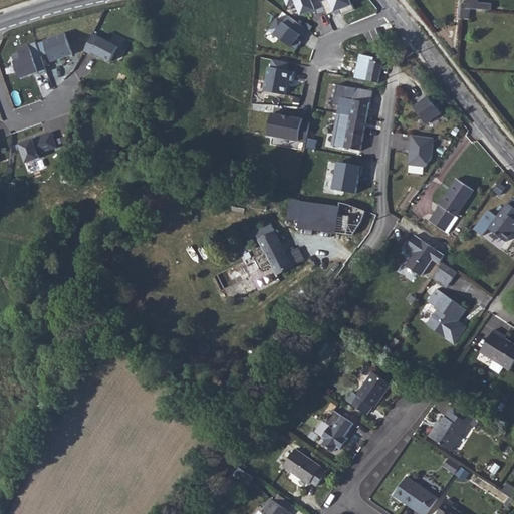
[(318,16),(323,14),(317,0),(316,0),(313,2),(311,0),(286,0),(289,4),(296,1),(302,16),(316,10),(318,16)]
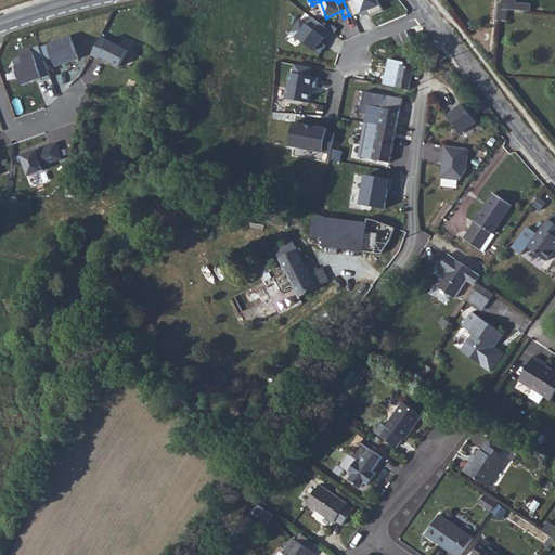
[(348,0),(349,3),(356,0),(363,15),(382,7),(378,0),(348,0)]
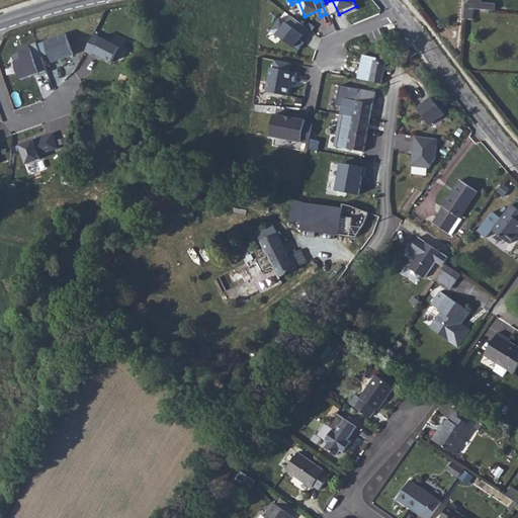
[(473,9),(479,10),(479,3),(479,0),(470,0),(470,4),(466,3),(466,6),(465,9),(473,9)]
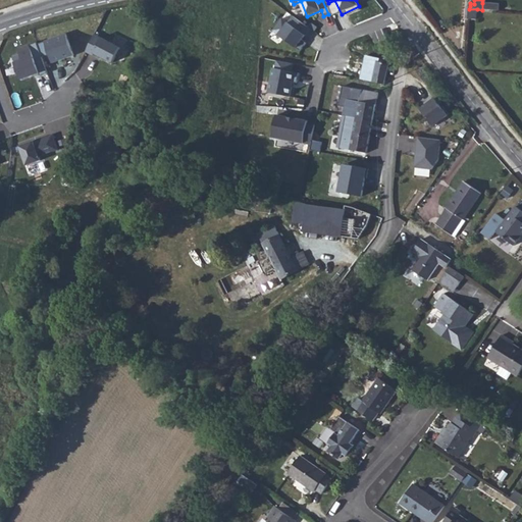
[(477,9),(469,9),(469,19),(476,19),(477,9)]
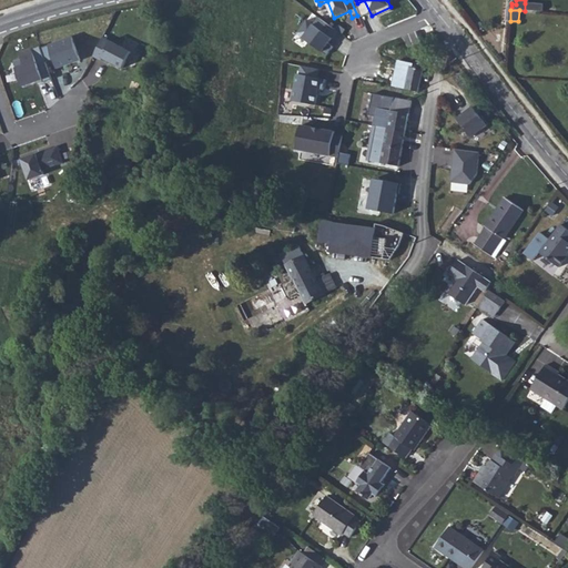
[(304,39),(324,53),(338,32),(318,18),(304,39)]
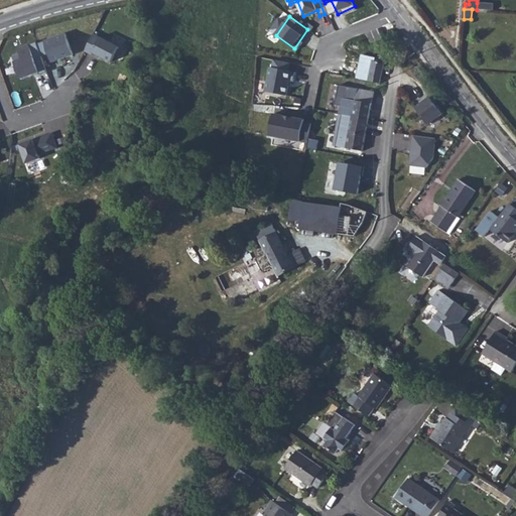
[(66,33),(37,43),(41,56),(49,54),(51,62),(74,54),(66,33)]
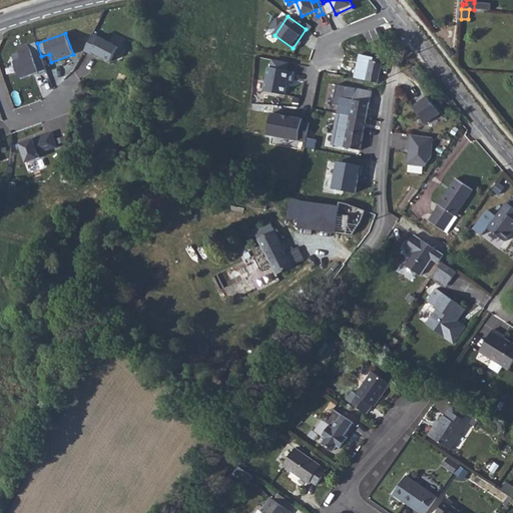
[(93,34),(84,51),(91,55),(93,52),(111,62),(119,47),(93,34)]
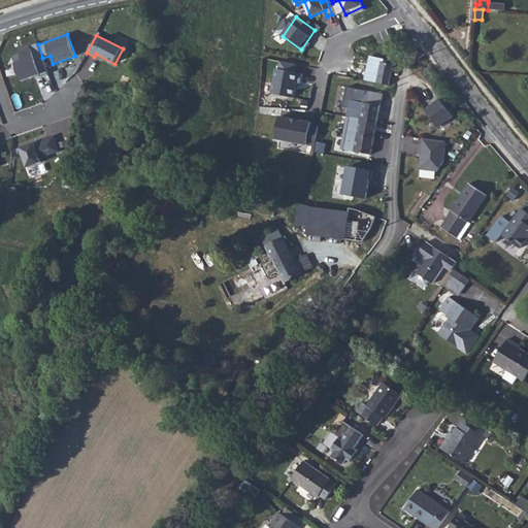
[(40,77),(48,74),(42,58),(38,44),(37,43),(19,50),(21,55),(23,61),(14,63),(21,80),(40,74),(40,77)]
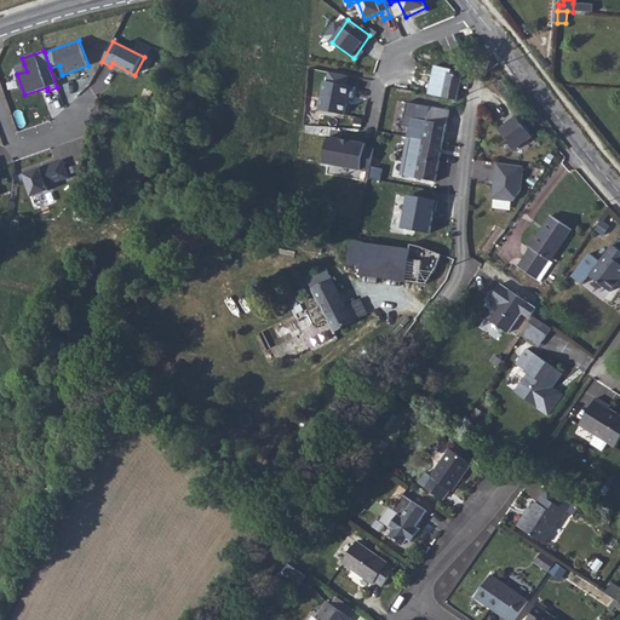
[(16,68),(17,74),(27,72),(24,64),(16,68)]
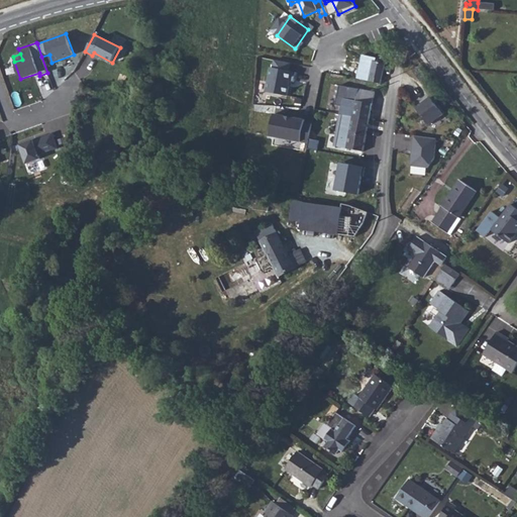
[(373,68),(371,77),(383,80),(386,64),(383,63),(385,60),(384,57),(383,56),(380,56),(378,57),(377,59),(377,62),(363,58),(360,66),(366,67),(373,68)]
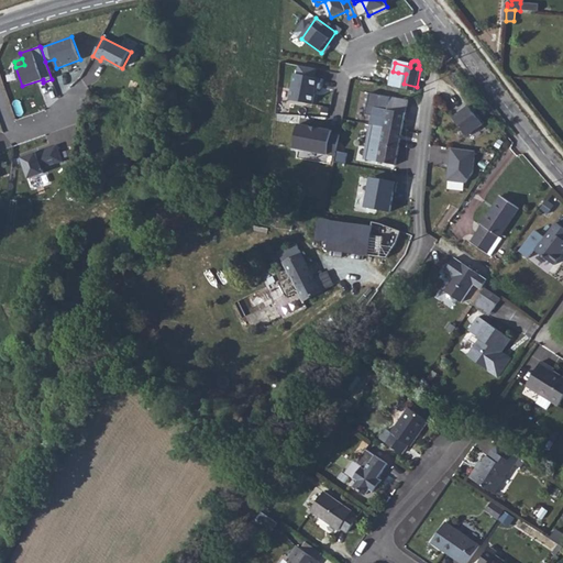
[(293,101),(312,105),(318,68),(299,65),(293,101)]
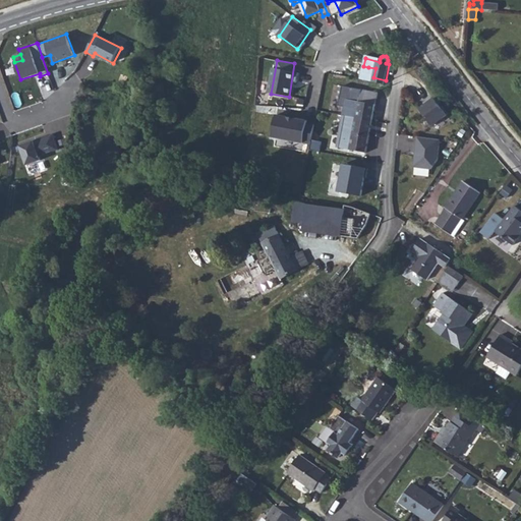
[(368,67),(366,76),(373,77),(375,68),(368,67)]
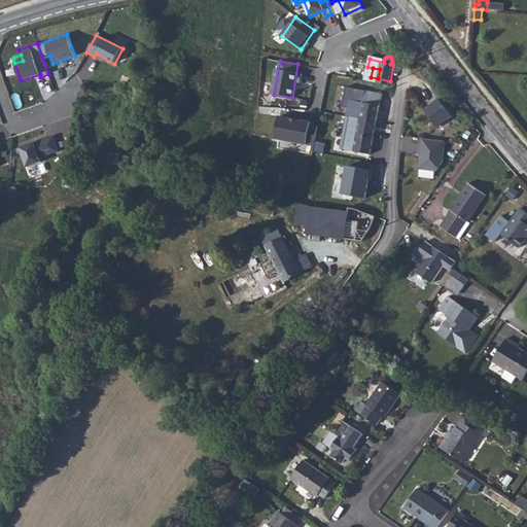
[(383,94),(346,88),(343,107),(349,108),(347,116),(347,126),(348,132),(344,149),(371,154),(383,94)]
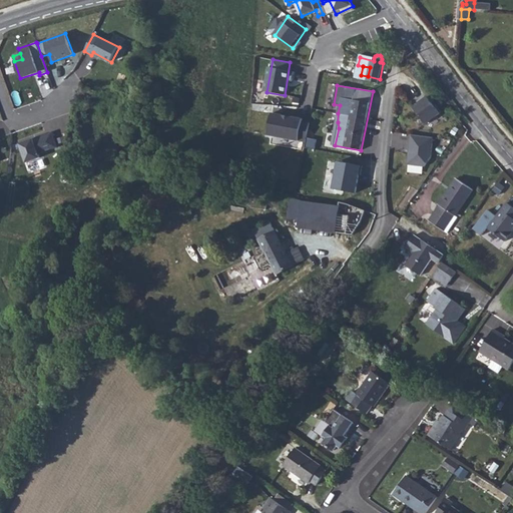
[(427,96),(413,107),(426,124),(440,113),(427,96)]
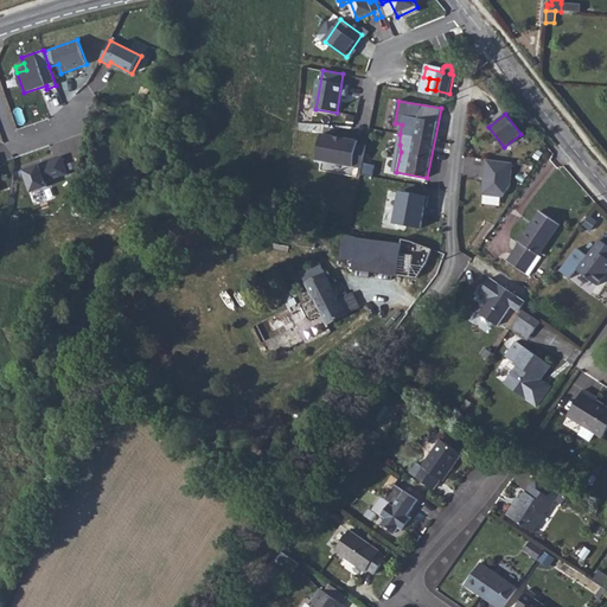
[(321,135),(317,160),(358,167),(363,142),(321,135)]
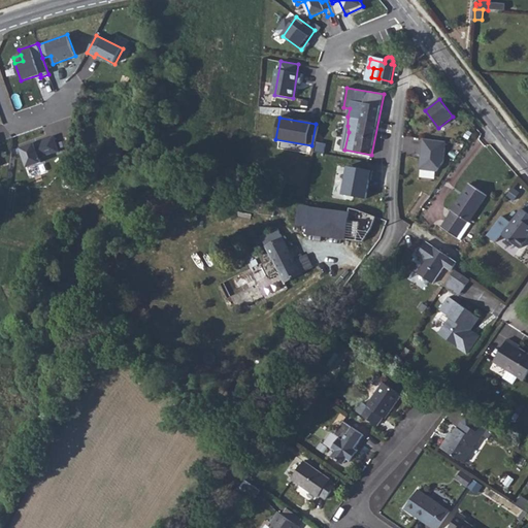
[(59,152),(54,136),(20,147),(27,167),(41,162),(40,158),(59,152)]
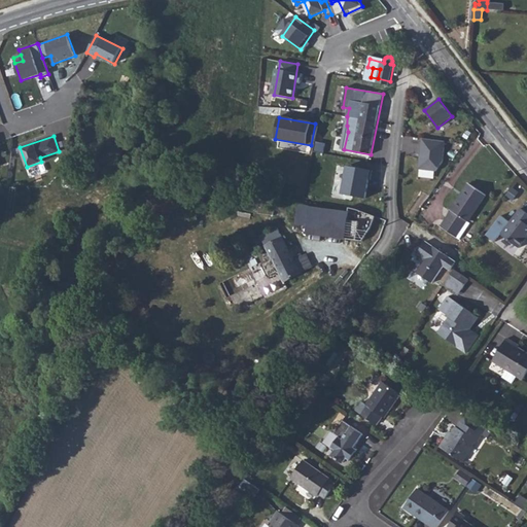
[(446,141),(422,138),(418,169),(436,171),(443,162),(446,141)]
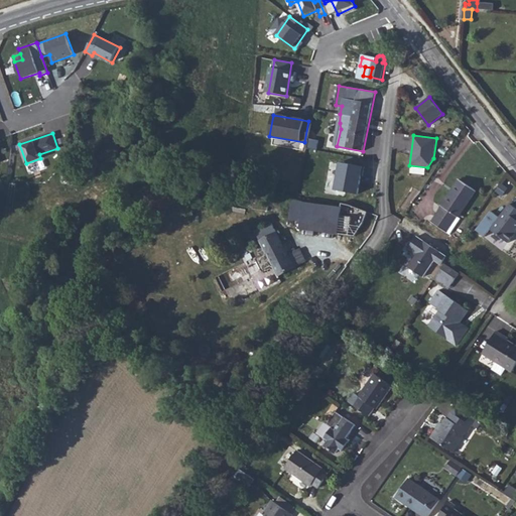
[(365,165),(340,161),(335,189),(359,195),(365,165)]
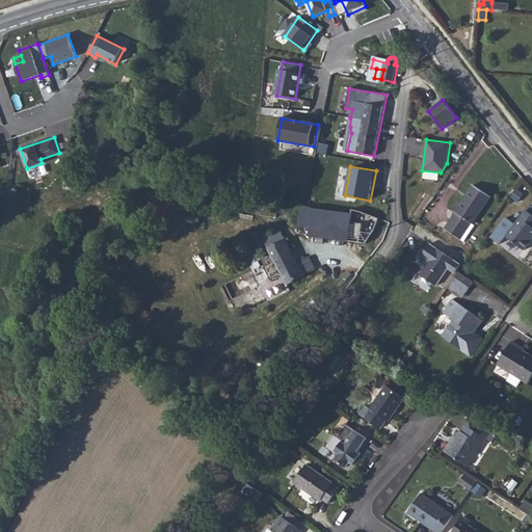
[(73,179),(65,179),(64,189),(81,189),(82,173),(74,173),(73,179)]
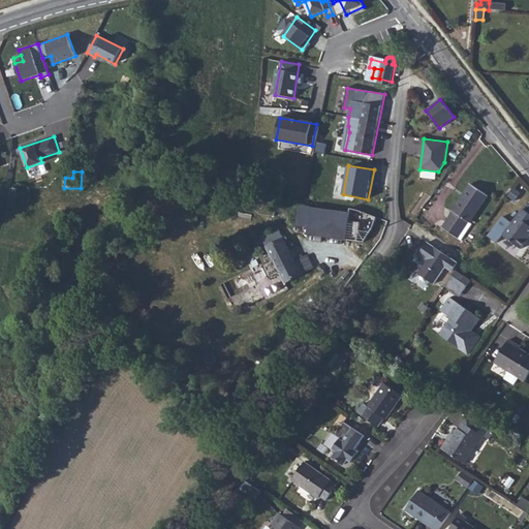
[(488,195),(471,184),(453,211),(454,212),(443,227),(462,241),(472,224),(470,222),(488,195)]
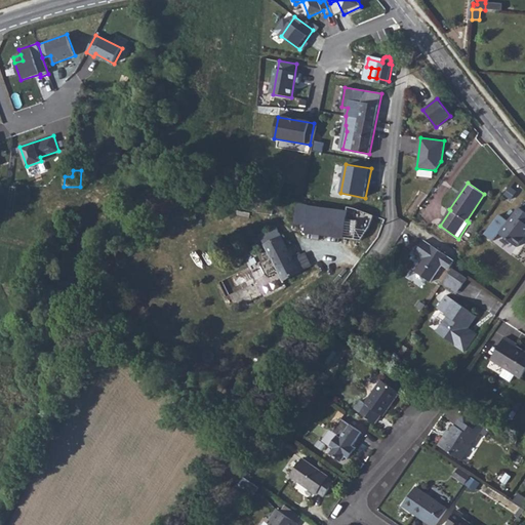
[(511,199),(517,192),(510,187),(505,195),(511,199)]
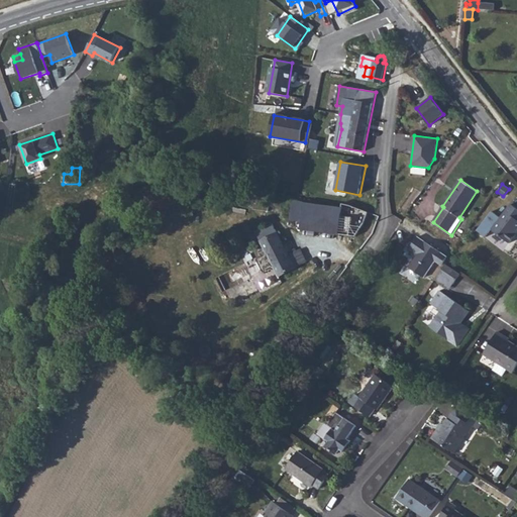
[(341,207),(293,202),(290,220),(302,222),(301,229),(338,234),(341,207)]
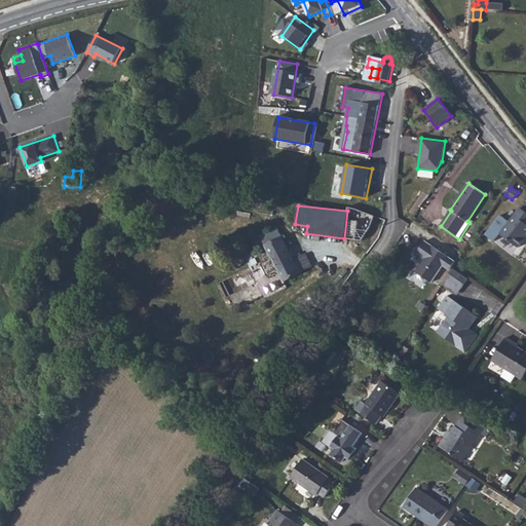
[(348,207),(347,211),(344,238),(364,239),(369,230),(374,216),(348,207)]
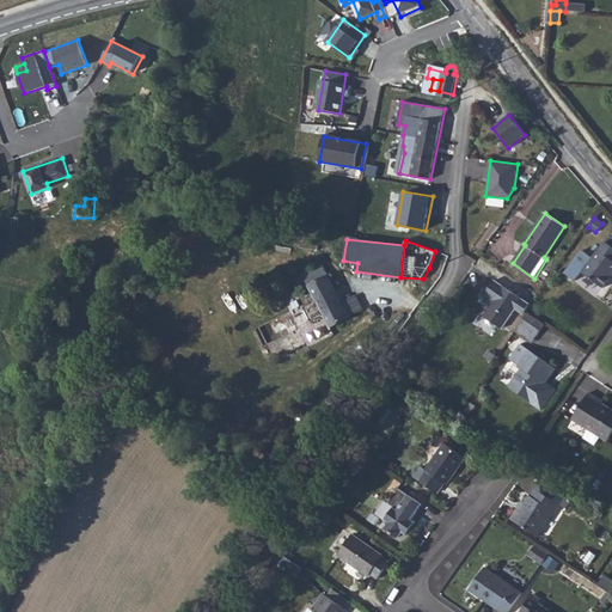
[(582,271),(603,288),(611,277),(610,276),(611,273),(611,248),(605,242),(593,258),(582,250),(564,274),(575,281),(582,271)]
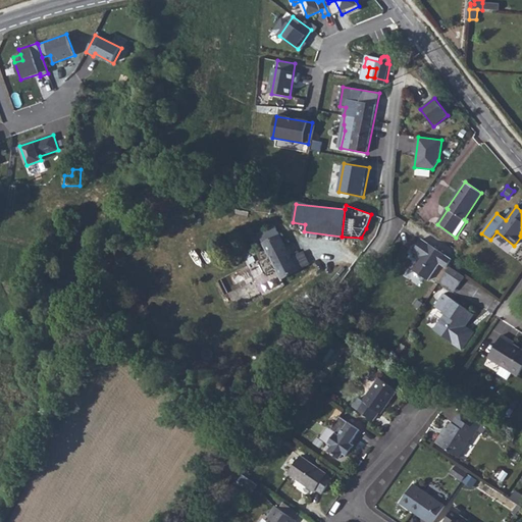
[(276,269),(281,279),(298,271),(275,226),(259,235),(270,257),(259,262),(265,274),(276,269)]
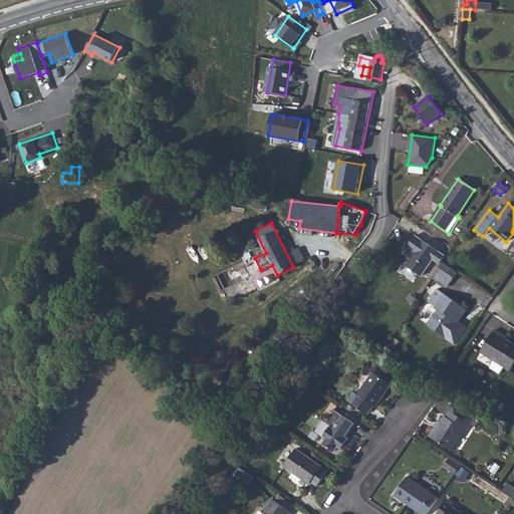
[(439,264),(445,255),(416,236),(408,247),(415,252),(406,265),(422,276),(433,259),(439,264)]
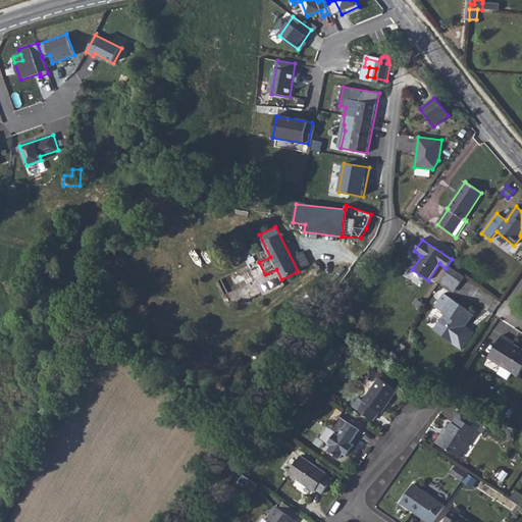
[(297,255),(300,266),(310,263),(308,252),(297,255)]
